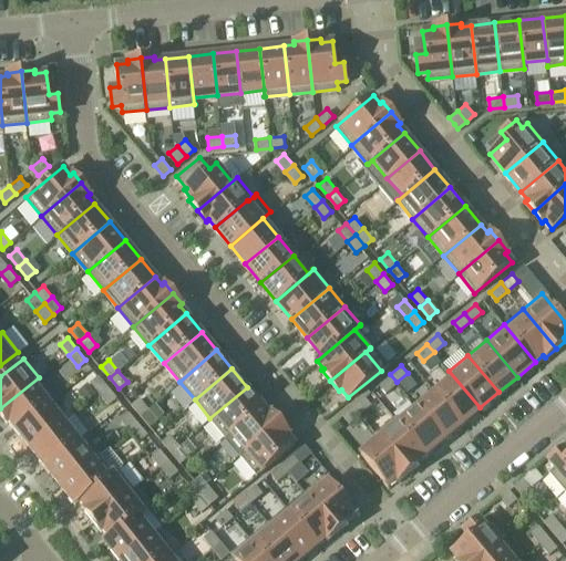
[(480,407),(449,371),(452,376),(435,391),(462,423),(480,407)]
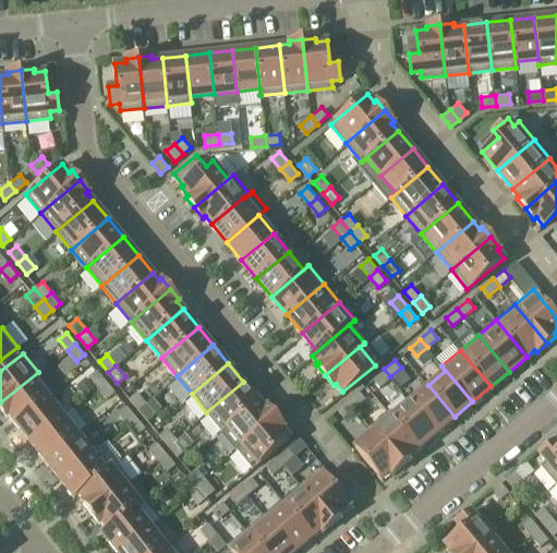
[(106,380),(97,369),(88,375),(98,386),(106,380)]
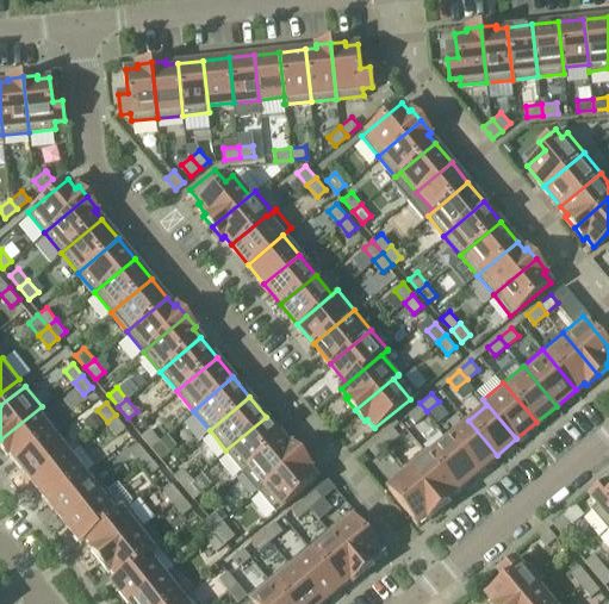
[(427,411),(420,403),(408,412),(415,422),(427,411)]
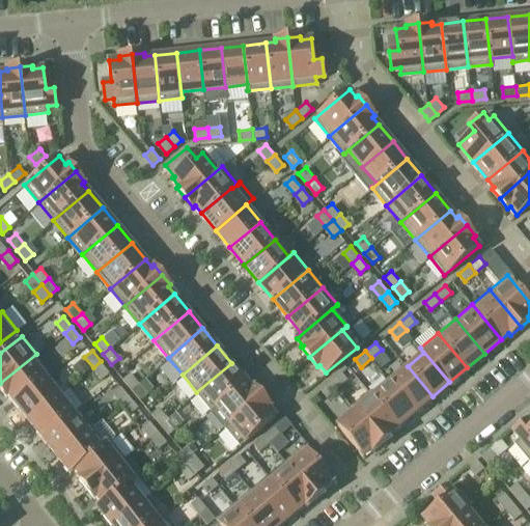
[(50,371),(36,354),(0,383),(0,386),(6,394),(8,393),(15,400),(50,371)]
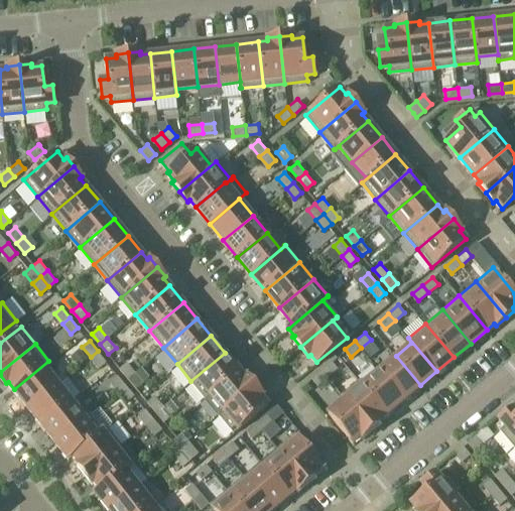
[(81,348),(72,355),(80,364),(88,356),(81,348)]
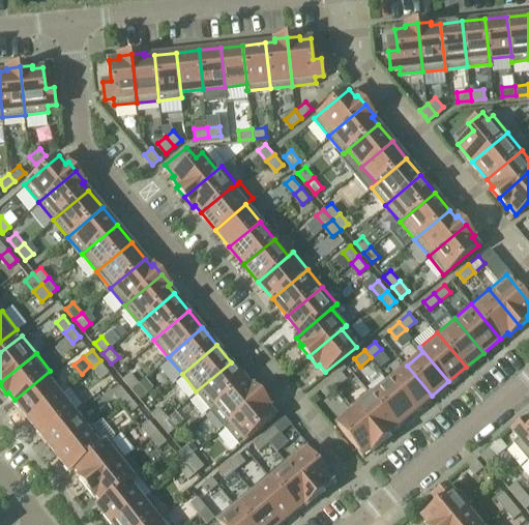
[(109,371),(100,360),(93,367),(101,377),(109,371)]
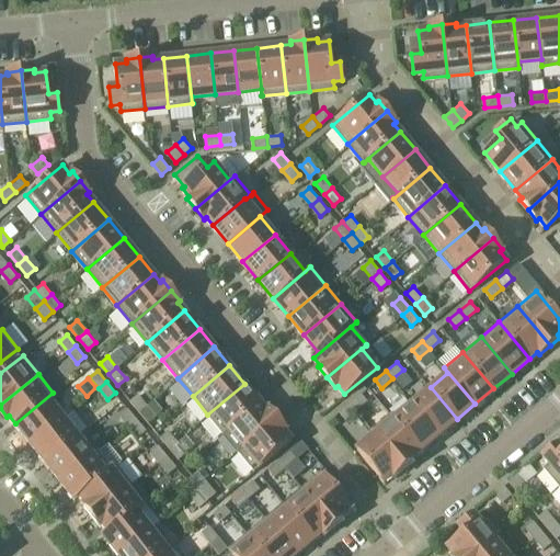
[(260,401),(244,384),(207,415),(223,433),(260,401)]
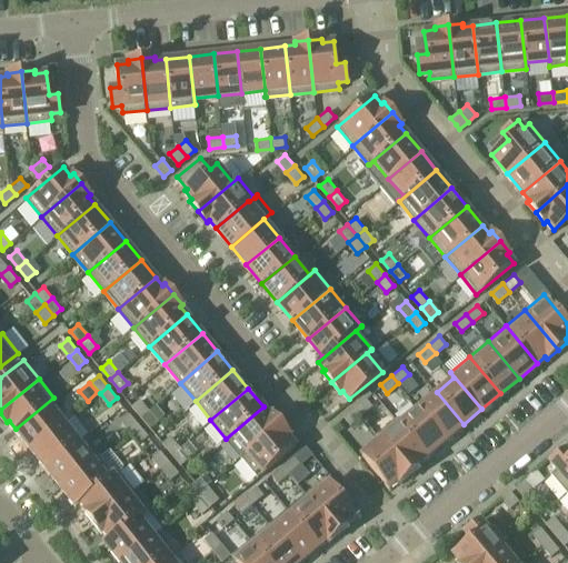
[(464,424),(437,392),(418,408),(445,440),(464,424)]
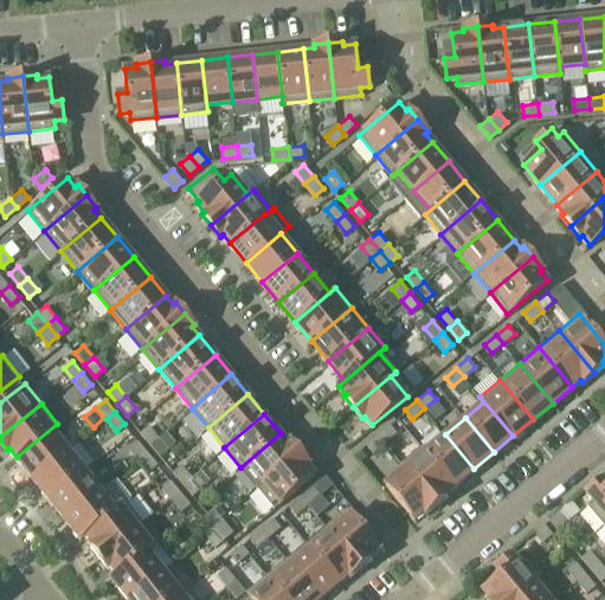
[(58,425),(57,424),(17,457),(32,477),(68,449),(52,430),(58,425)]
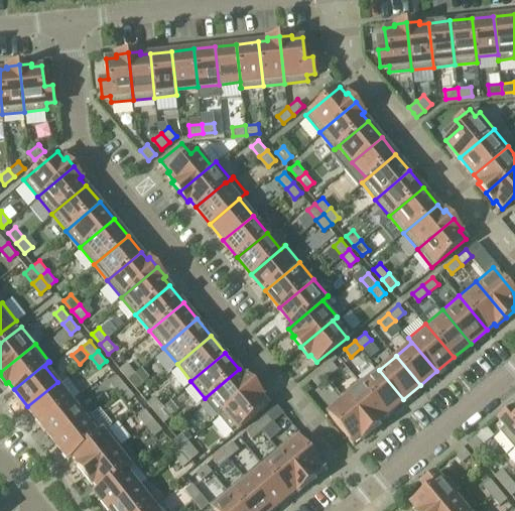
[(135,371),(127,361),(119,367),(128,377),(135,371)]
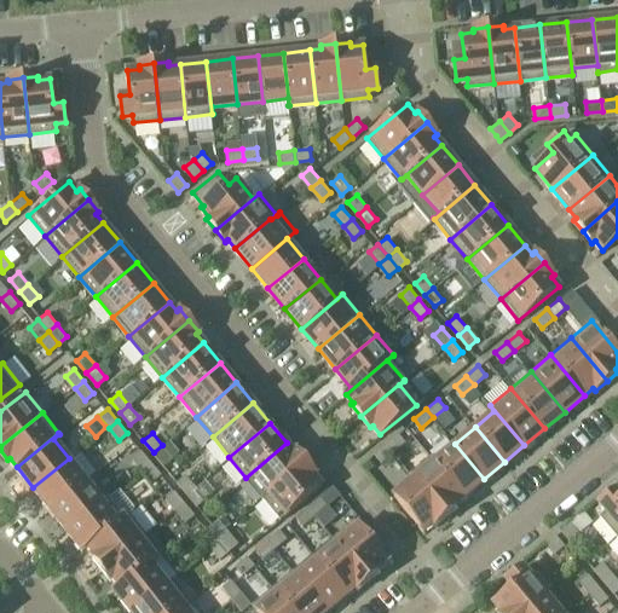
[(393,451),(405,441),(398,433),(386,443),(393,451)]
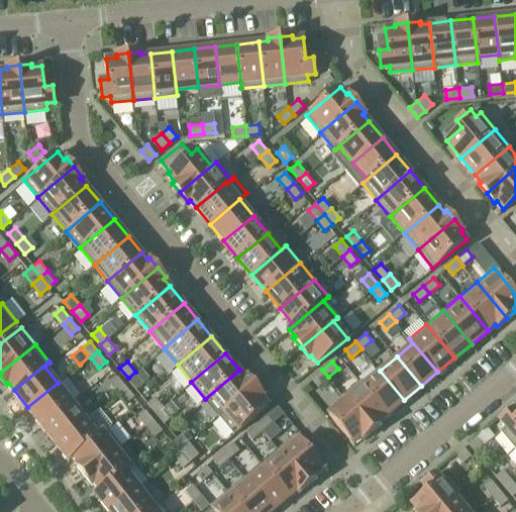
[(255,385),(247,376),(245,377),(239,370),(205,399),(206,399),(210,395),(223,411),(219,415),(255,385)]
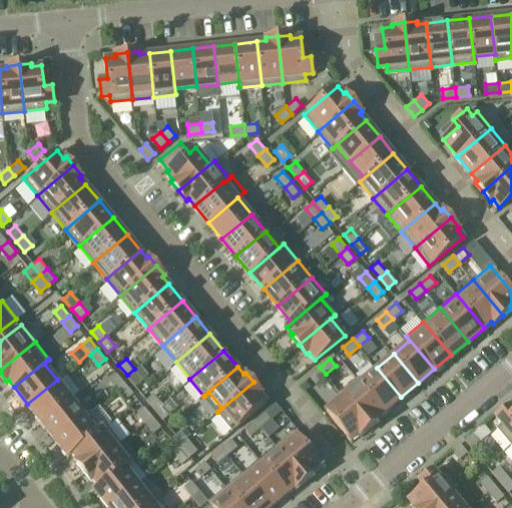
[(326,374),(320,367),(310,375),(316,382),(326,374)]
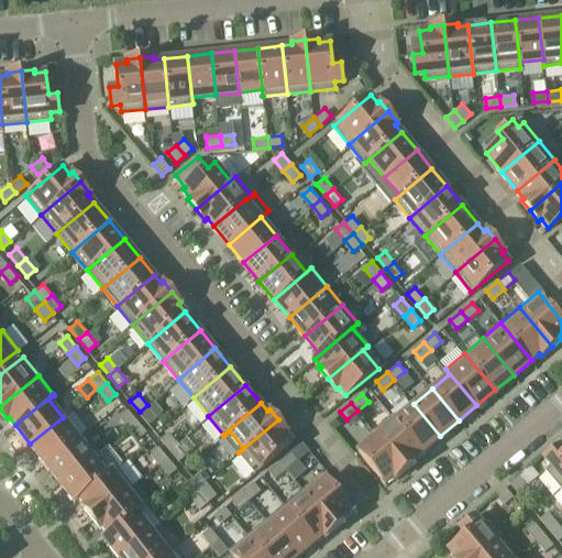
[(440,436),(414,404),(396,418),(392,413),(392,414),(422,451),(440,436)]
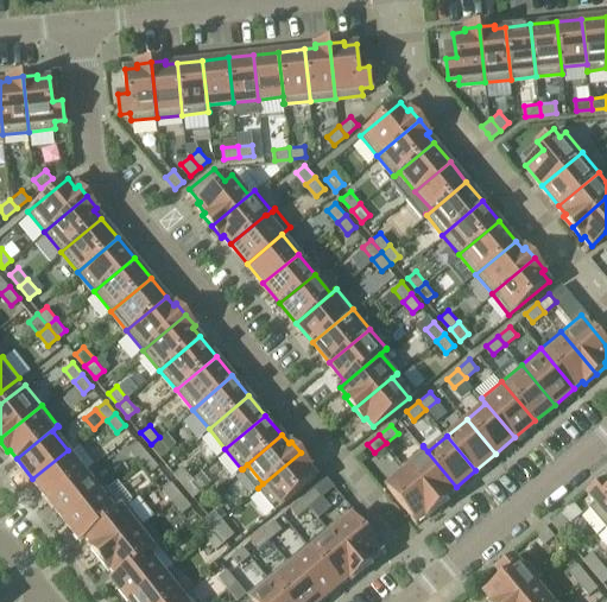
[(160,456),(169,449),(159,437),(151,444),(160,456)]
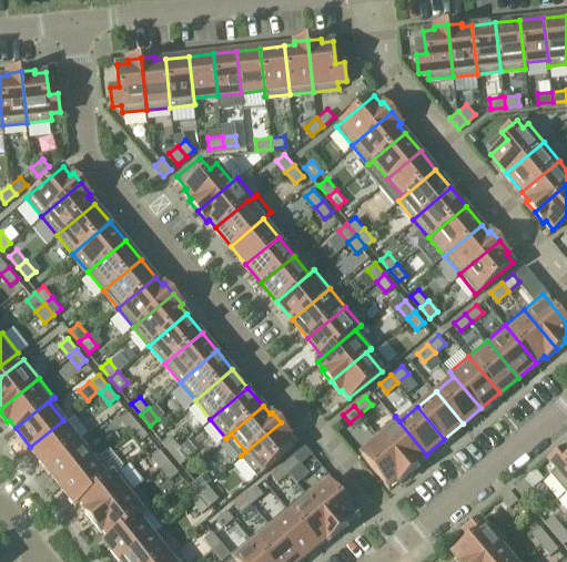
[(139,422),(129,411),(121,418),(130,429),(139,422)]
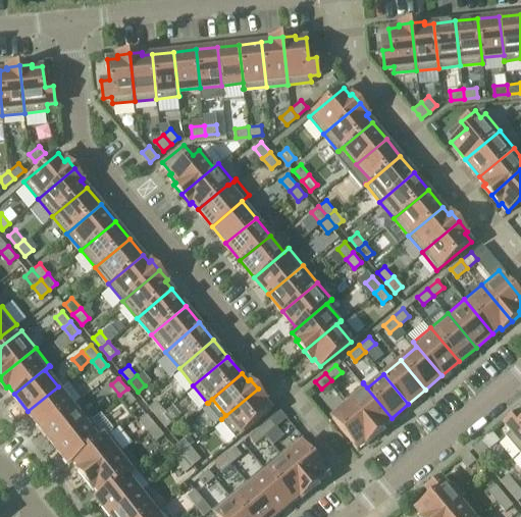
[(392,418),(363,383),(346,398),(376,434),(385,426),(384,424),(392,418)]
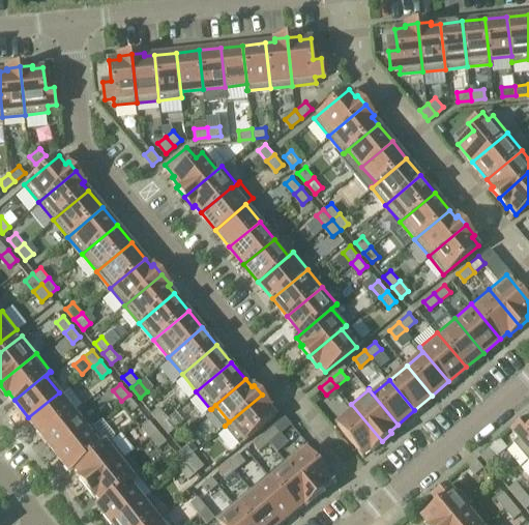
[(72,410),(59,392),(28,417),(42,435),(78,406),(72,410)]
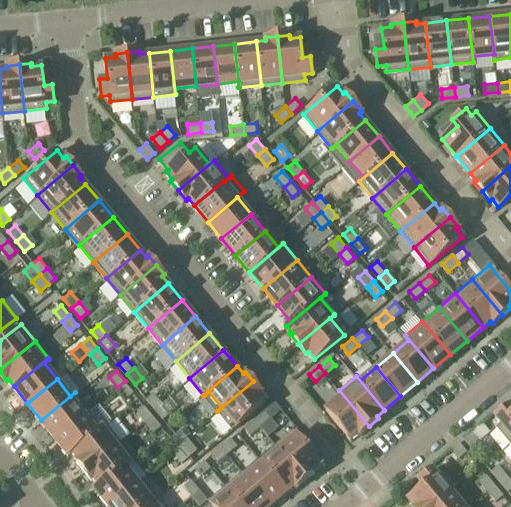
[(133,391),(125,381),(117,387),(126,397),(133,391)]
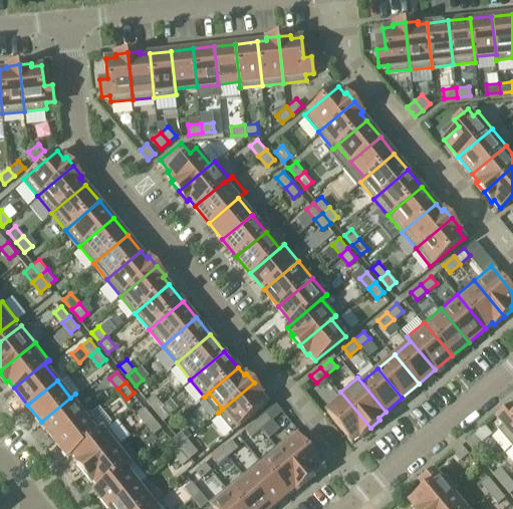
[(266,402),(260,395),(262,393),(254,383),(218,413),(232,430),(266,402)]
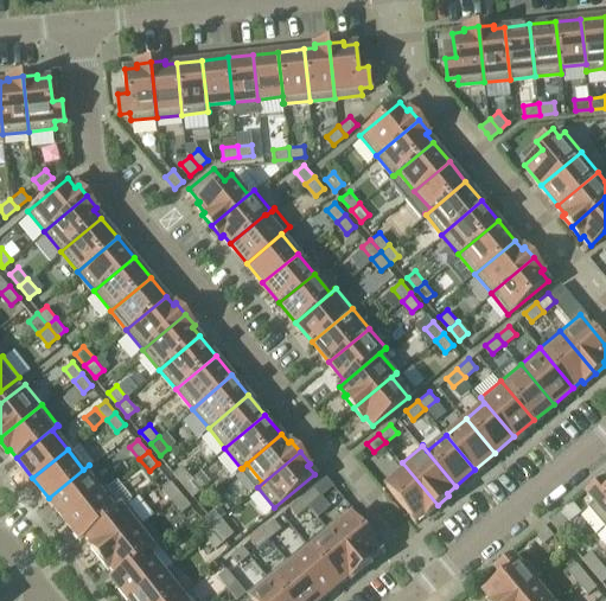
[(438,505),(402,462),(401,462),(406,468),(386,485),(415,519),(425,511),(426,515),(438,505)]
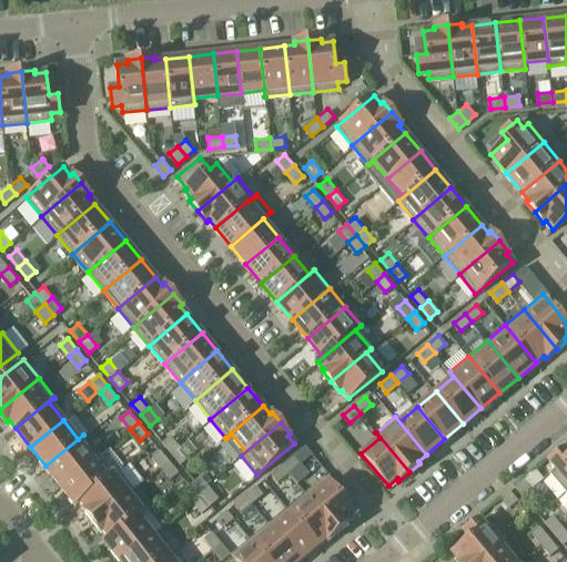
[(180,445),(170,433),(162,440),(171,451),(180,445)]
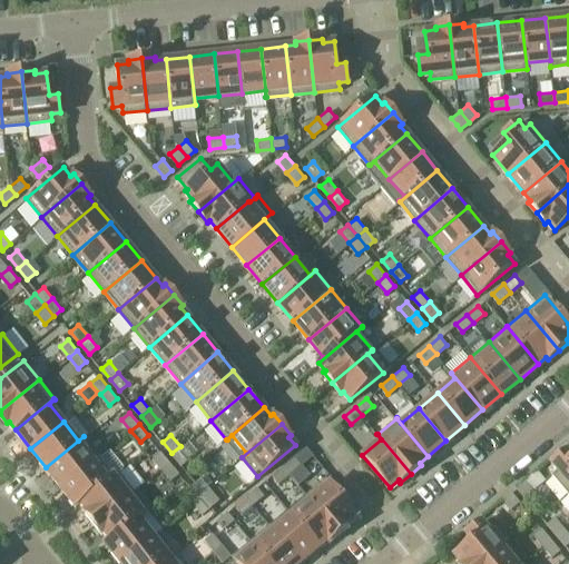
[(98,455),(84,436),(46,467),(60,485),(98,455)]
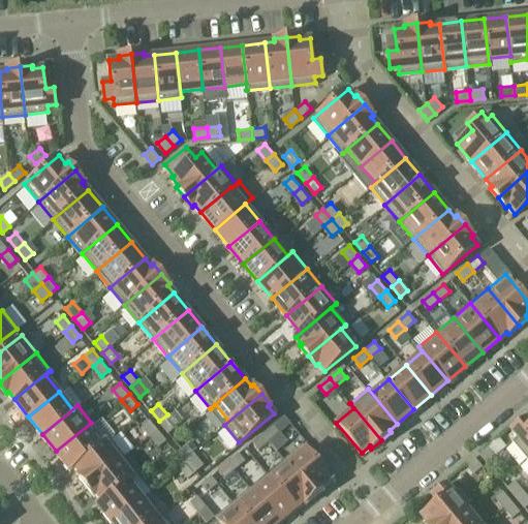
[(168,431),(176,425),(167,414),(159,421),(168,431)]
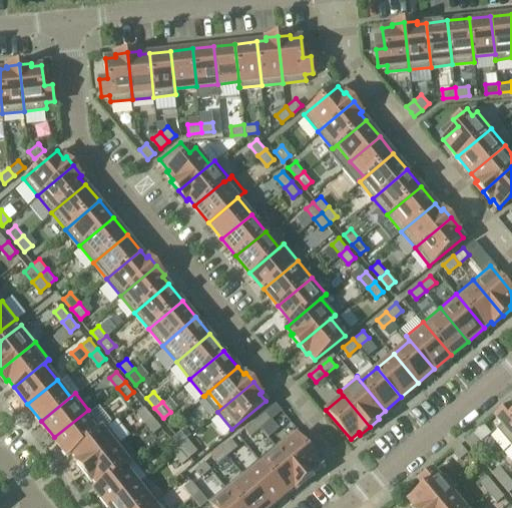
[(282,409),(278,404),(276,402),(269,407),(275,415),(282,409)]
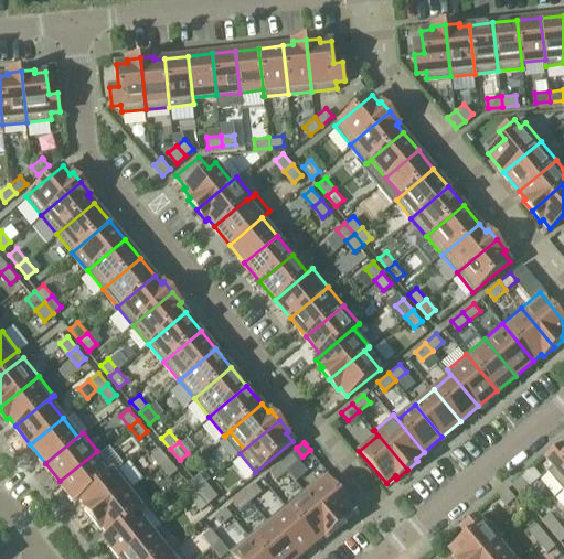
[(563,449),(561,445),(546,458),(552,464),(546,469),(563,488),(563,449)]
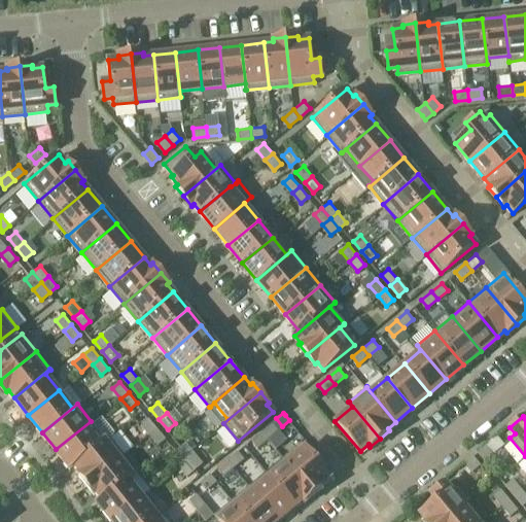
[(156,427),(148,417),(141,423),(149,433),(156,427)]
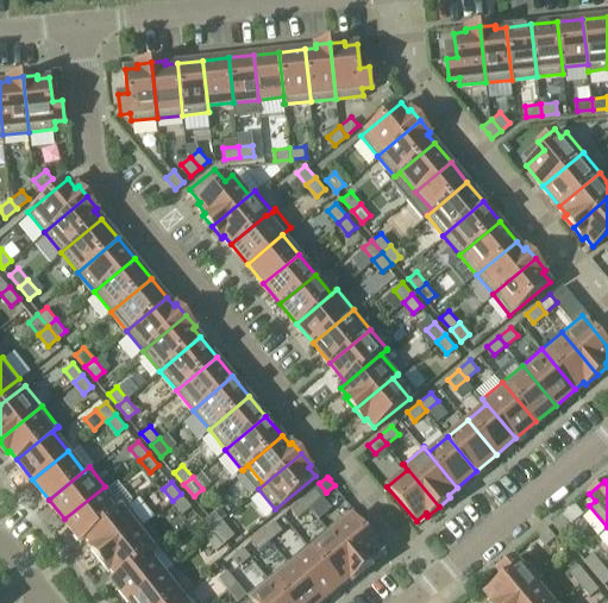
[(121,507),(105,487),(64,519),(80,539),(127,503),(126,502),(121,507)]
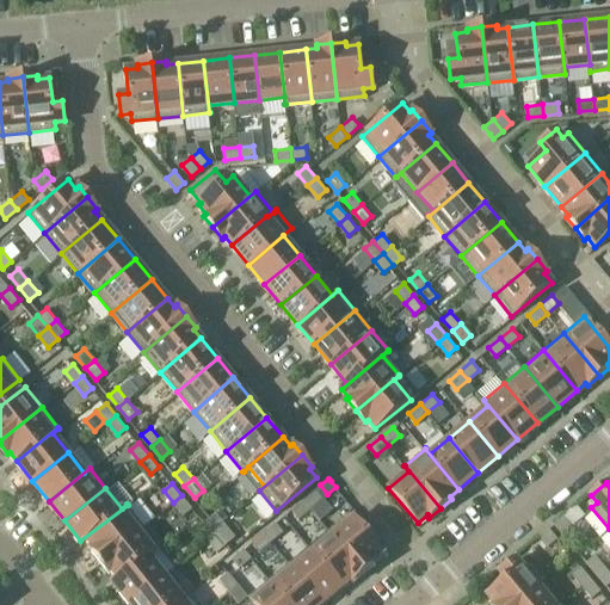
[(310,507),(322,498),(315,488),(303,499),(310,507)]
